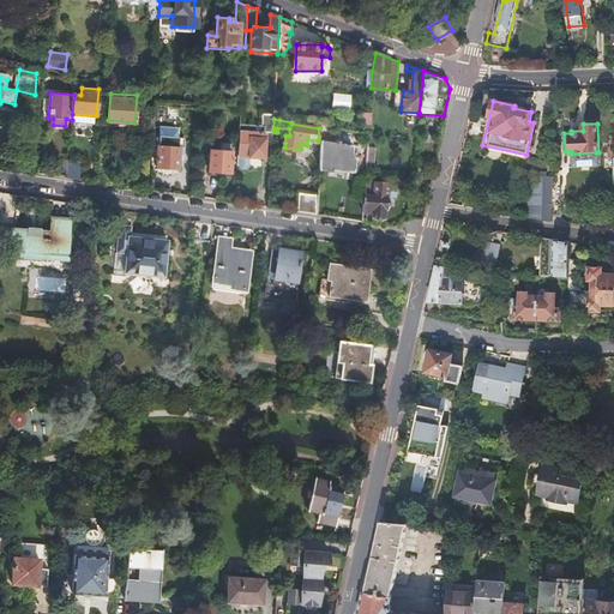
[(158,136),(179,136),(180,127),(160,126),(158,136)]
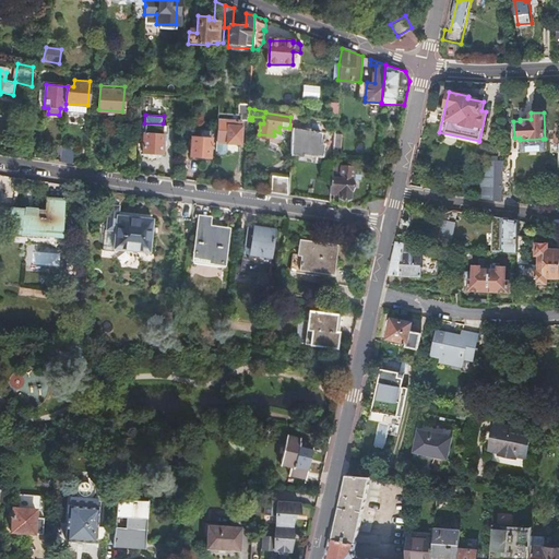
[(241,119),(217,117),(216,151),(218,152),(219,153),(221,154),(223,154),(225,153),(226,152),(226,150),(227,142),(239,143),(241,121),(241,119)]
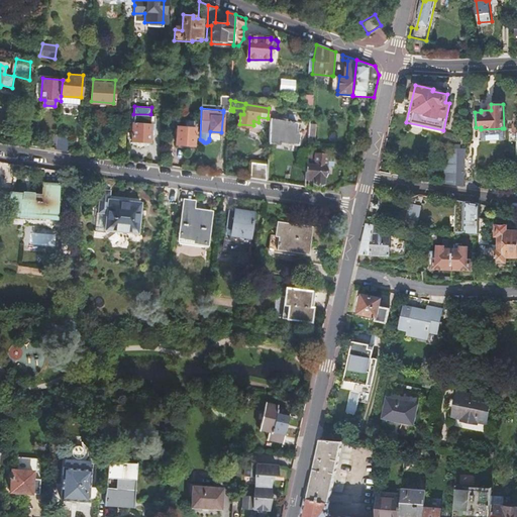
[(133,114),(132,140),(148,140),(149,123),(154,123),(154,117),(150,116),(150,114),(133,114)]
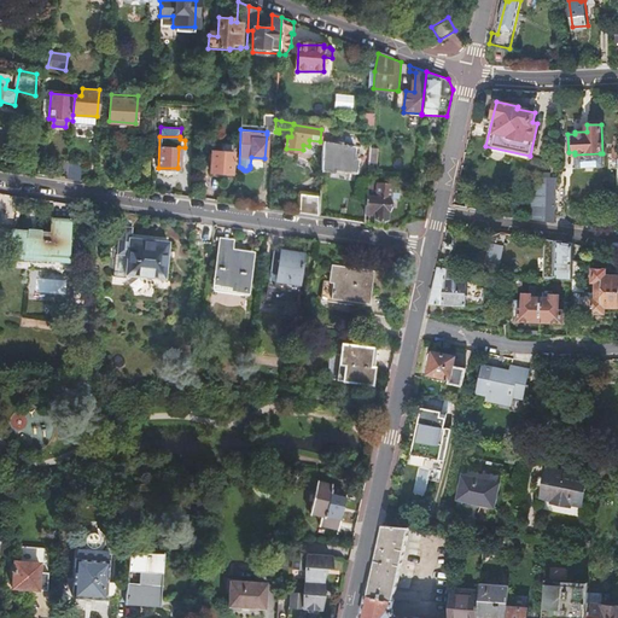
[(210,150),(209,172),(210,172),(210,175),(217,176),(217,172),(231,173),(232,140),(220,139),(219,150),(210,150)]
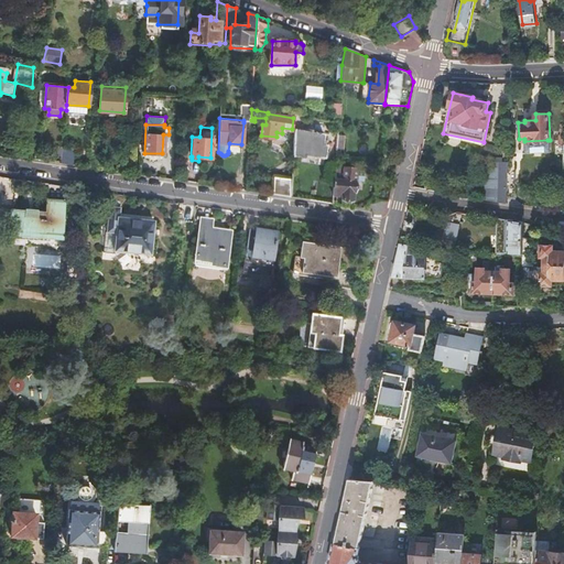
[(295,129),(293,155),(305,156),(305,155),(325,158),(327,145),(324,145),(324,134),(311,132),(311,130),(295,129)]
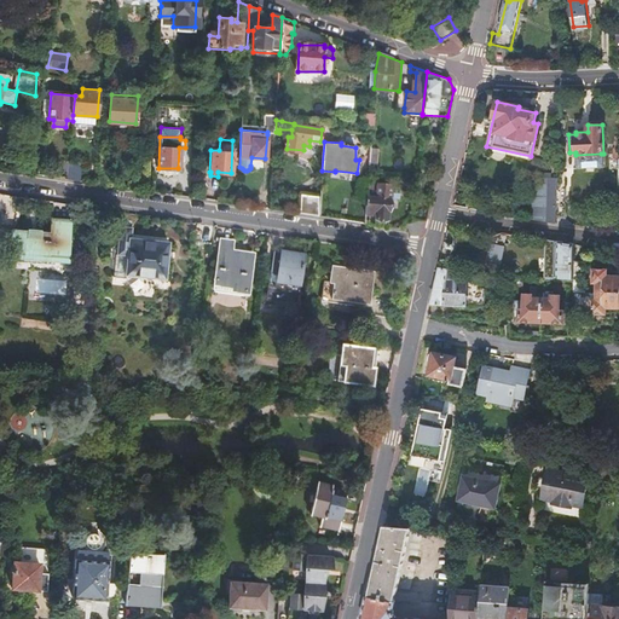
[(601,154),(576,155),(577,167),(601,166),(601,154)]
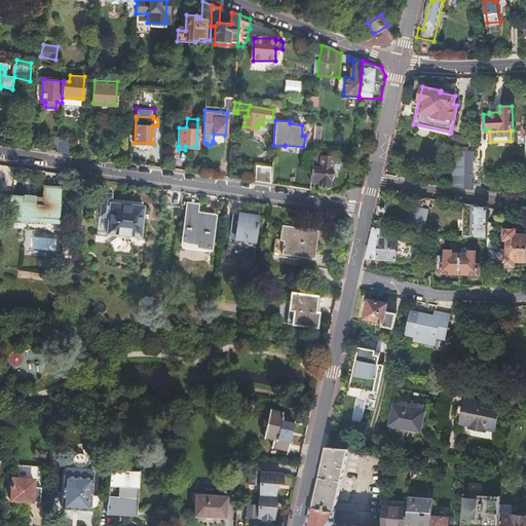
[(58,152),(59,137),(49,136),(48,150),(58,152)]
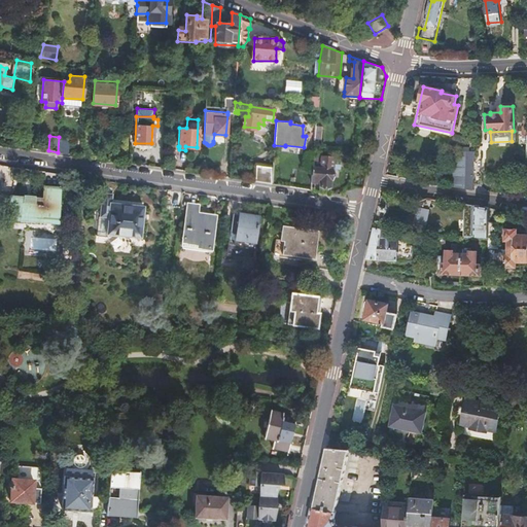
[(58,152),(69,153),(70,138),(59,137),(58,152)]
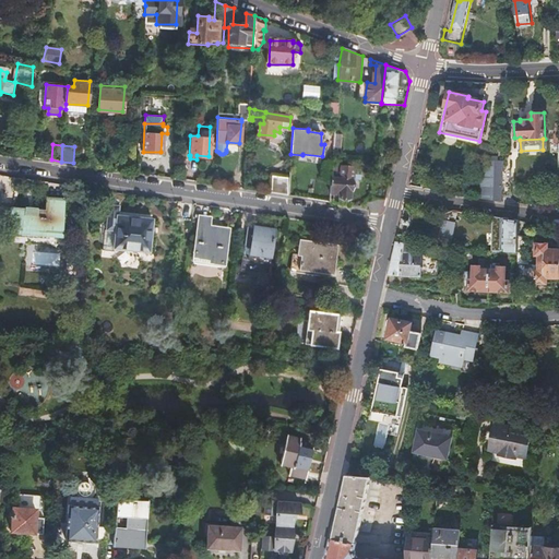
[(98,151),(90,150),(90,165),(97,166),(98,151)]
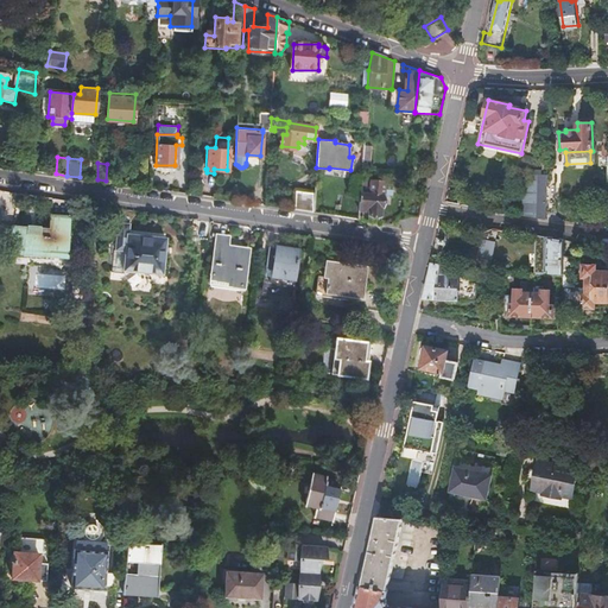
[(523,215),(536,217),(548,219),(548,214),(548,184),(549,175),(537,175),(531,175),(530,175),(529,175),(527,175),(526,176),(526,177),(525,177),(524,178),(524,179),(524,181),(524,182),(523,215)]
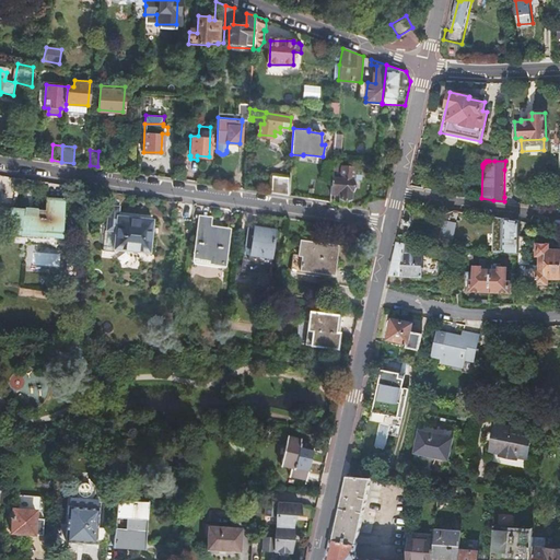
[(333,172),(331,184),(330,193),(340,194),(339,198),(351,198),(351,189),(353,189),(353,182),(362,182),(362,173),(354,172),(354,170),(341,168),(341,173),(333,172)]
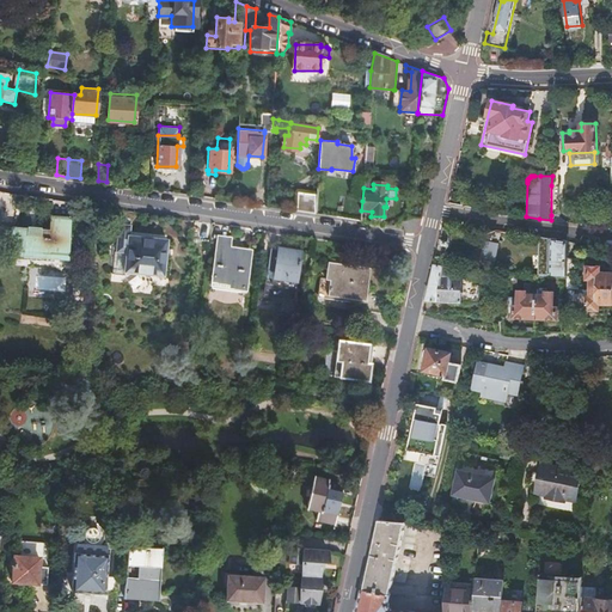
[(0,219),(11,221),(14,193),(0,190),(0,219)]
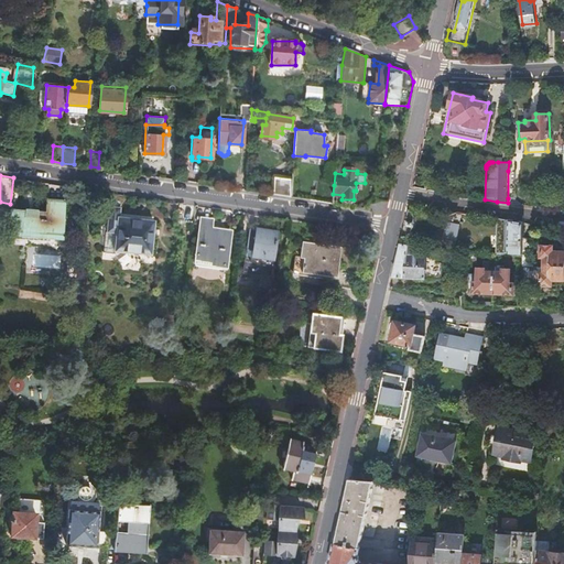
[(291,196),(292,180),(283,180),(282,195),(291,196)]
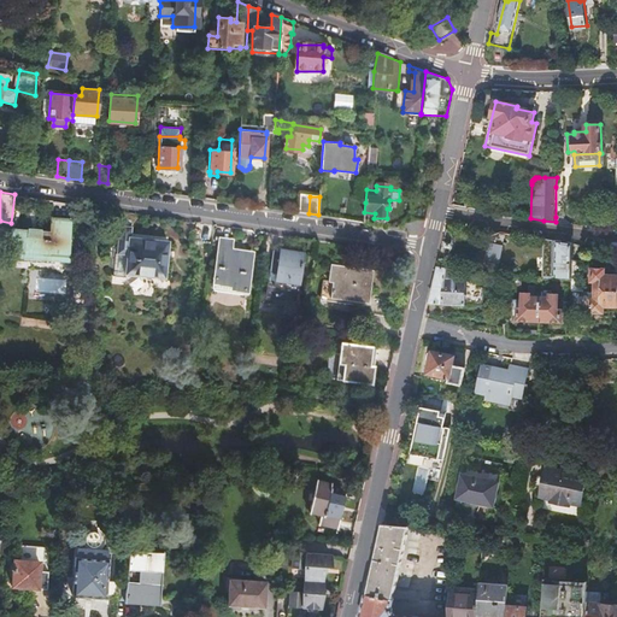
[(429,199),(413,197),(411,218),(424,221),(429,199)]
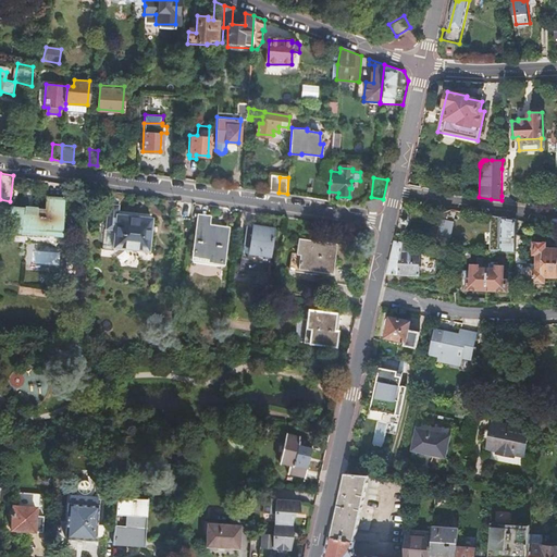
[(329,192),(330,183),(320,182),(319,198),(329,199),(329,192)]
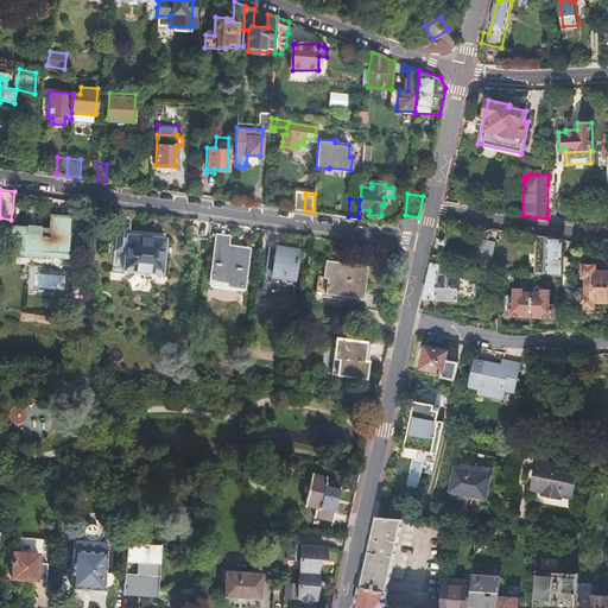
[(5,226),(4,238),(8,239),(7,248),(36,252),(36,255),(64,257),(68,215),(50,214),(49,228),(39,227),(39,225),(26,223),(25,226),(12,225),(12,226),(5,226)]
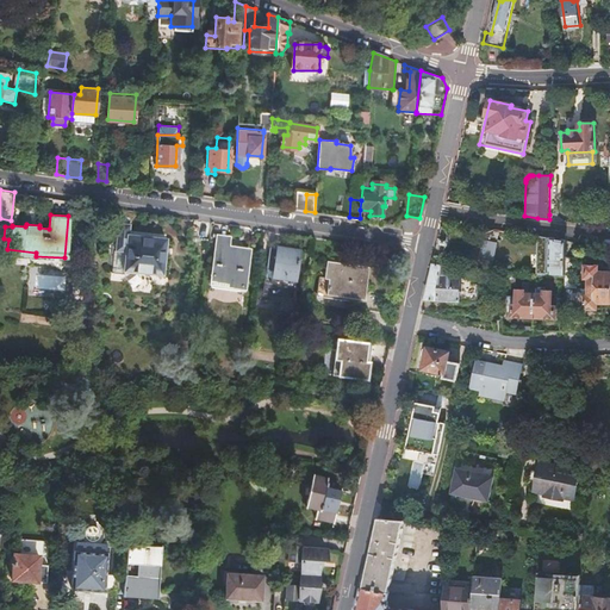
[(117,223),(114,249),(125,250),(123,271),(161,274),(166,238),(126,235),(128,224),(117,223)]
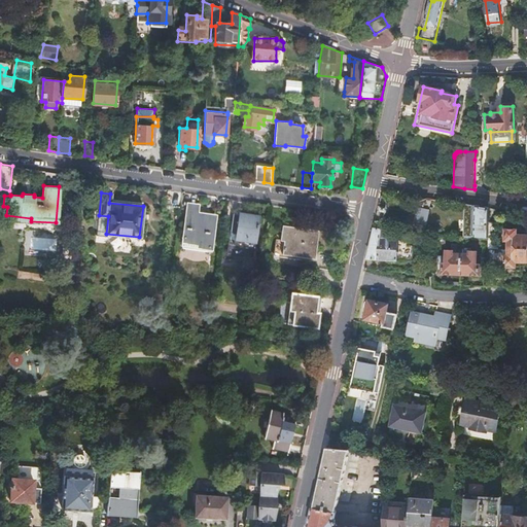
[(431,198),(420,197),(415,226),(425,227),(426,227),(431,198)]
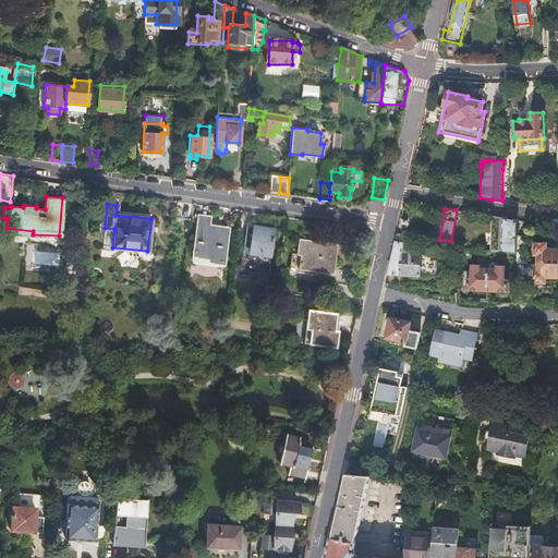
[(199,216),(193,262),(220,265),(226,228),(209,226),(210,217),(199,216)]
